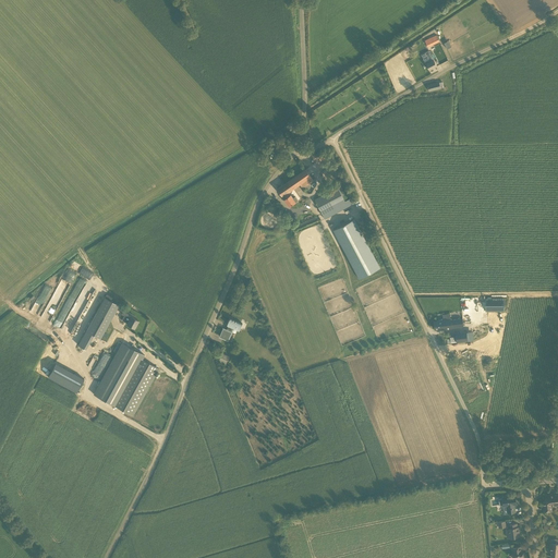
[(428,47),(439,41),(436,35),(425,40),(428,47)]
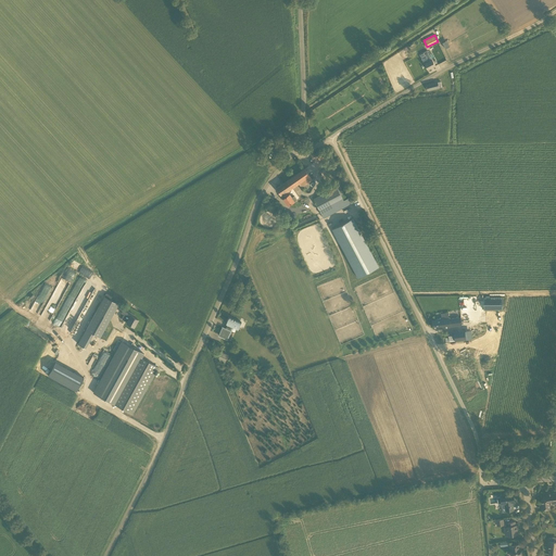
[(446,58),(458,52),(452,39),(441,45),(446,58)]
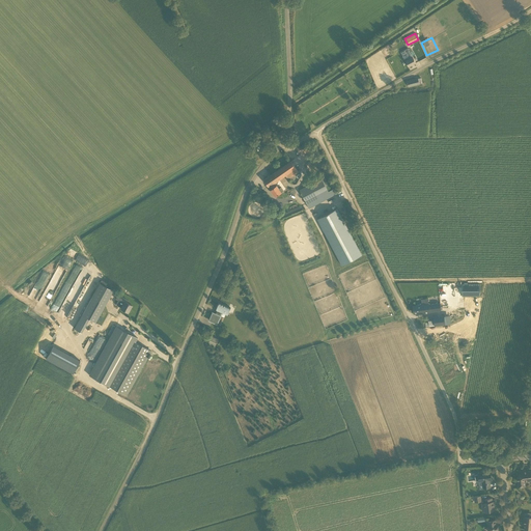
[(408,53),(407,51),(404,52),(401,54),(409,67),(416,63),(413,57),(413,58),(410,52),(408,53)]
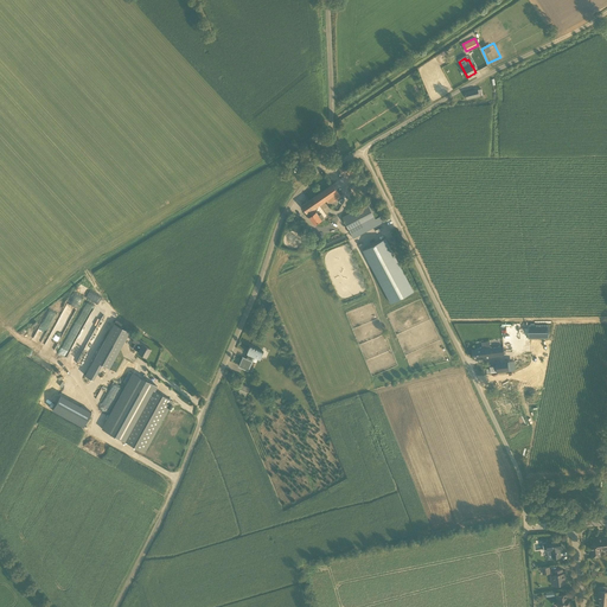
[(465,93),(467,100),(479,96),(477,90),(465,93)]
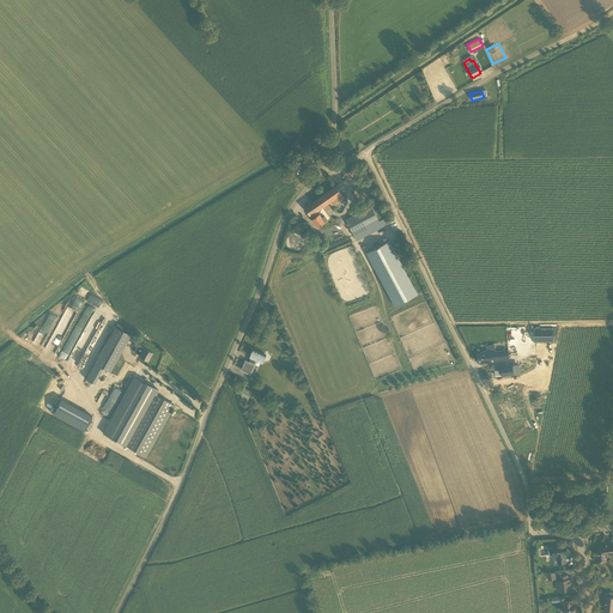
[(337,204),(344,198),(337,186),(304,208),(310,216),(313,214),(314,218),(313,219),(319,228),(325,223),(327,222),(327,220),(325,217),(323,217),(322,218),(320,214),(319,214),(316,212),(329,204),(334,200),(337,204)]
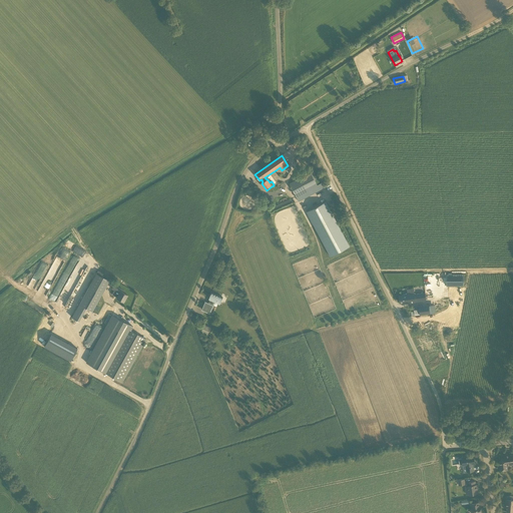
[(296,196),(313,187),(318,185),(312,173),(311,172),(290,183),(296,196)]
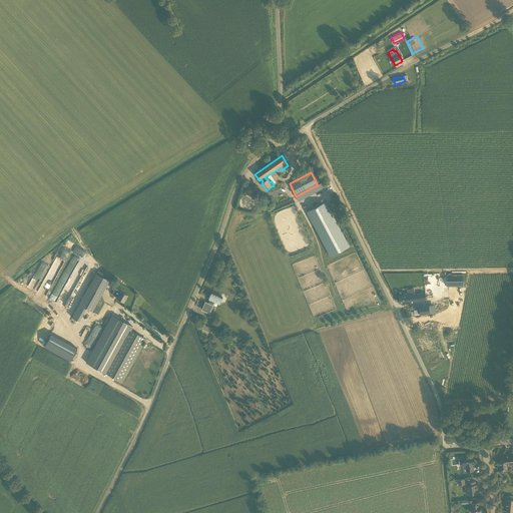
[(330,254),(349,244),(326,201),(307,211),(330,254)]
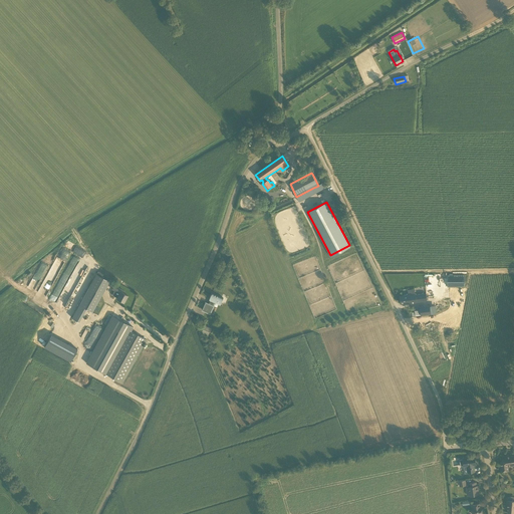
[(48,293),(69,253),(60,249),(40,289),(48,293)]
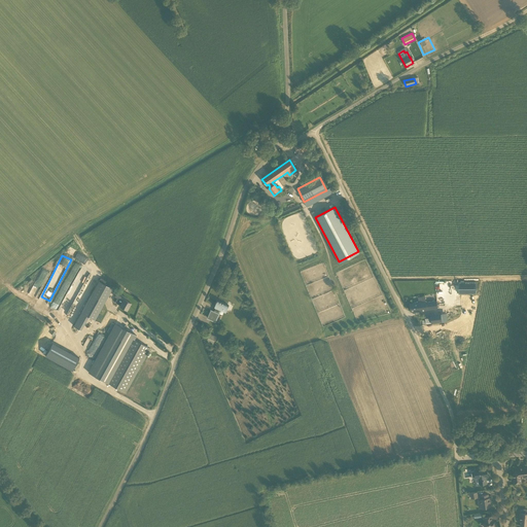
[(62,301),(57,311),(68,316),(89,272),(72,264),(57,297),(62,301)]
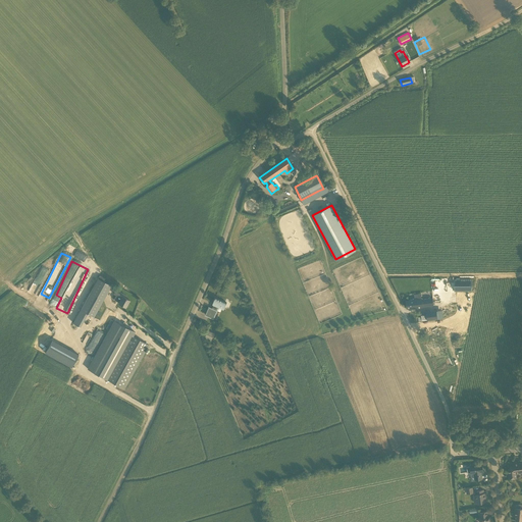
[(35,295),(48,269),(42,266),(29,292),(35,295)]
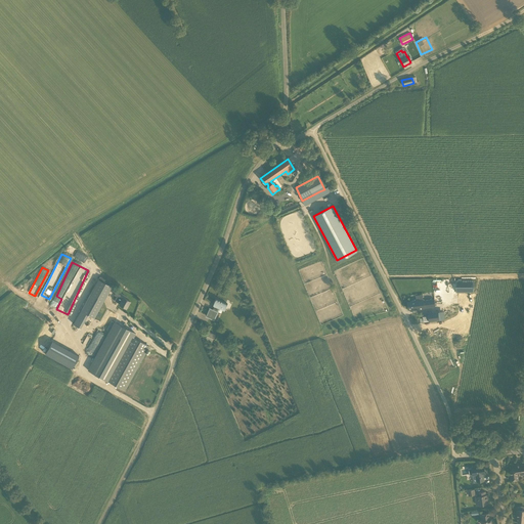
[(455,280),(456,293),(474,292),(474,279),(455,280)]
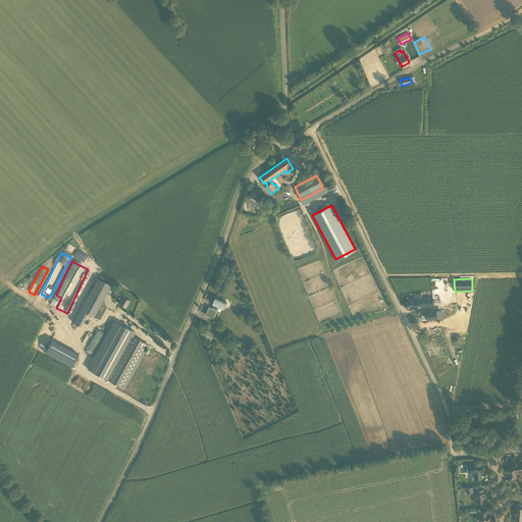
[(92,323),(109,292),(96,284),(80,316),(92,323)]
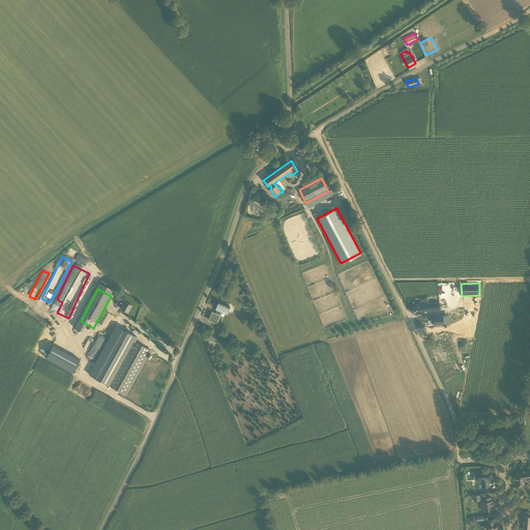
[(128,312),(130,308),(129,308),(131,304),(126,301),(127,299),(118,294),(116,298),(123,302),(120,307),(127,312),(128,312)]
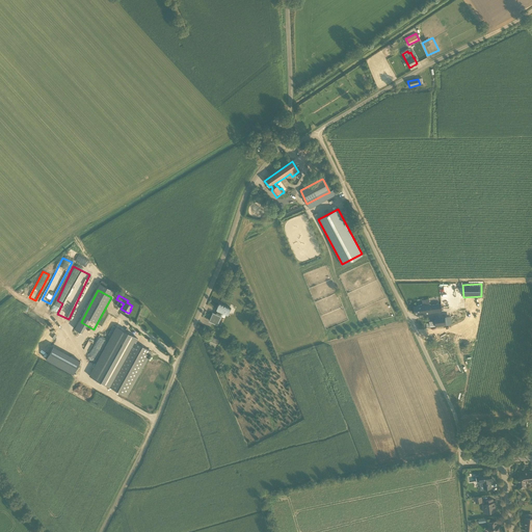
[(461,301),(456,339),(477,341),(482,304),(461,301)]
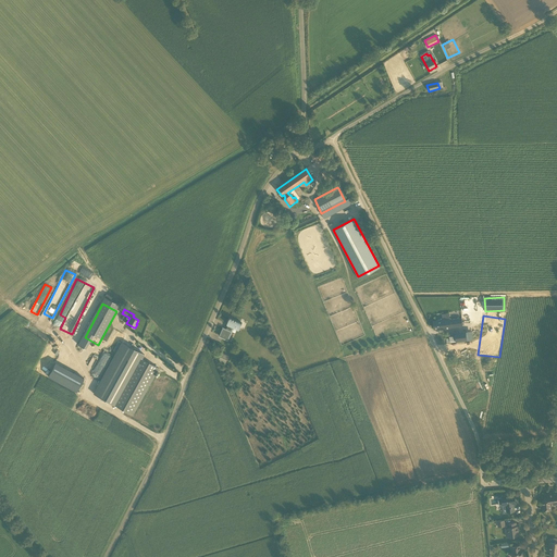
[(239,330),(242,323),(230,318),(226,324),(229,324),(223,337),(227,339),(234,326),(239,330)]
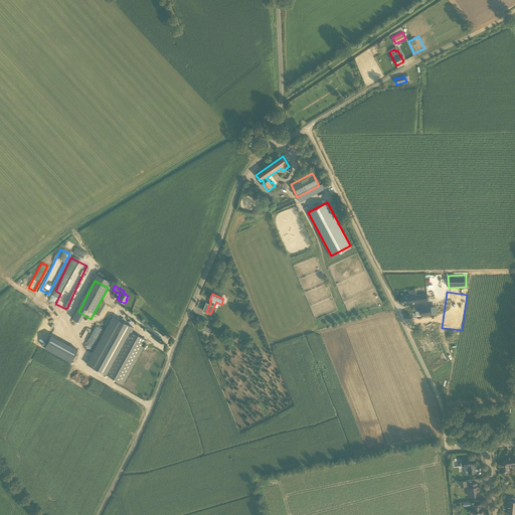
[(400,297),(401,305),(416,303),(416,296),(416,295),(400,297)]
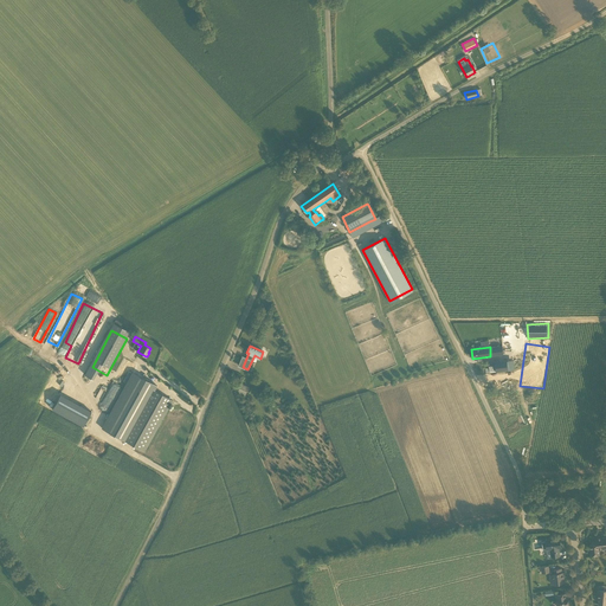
[(127,360),(116,379),(124,384),(135,363),(127,360)]
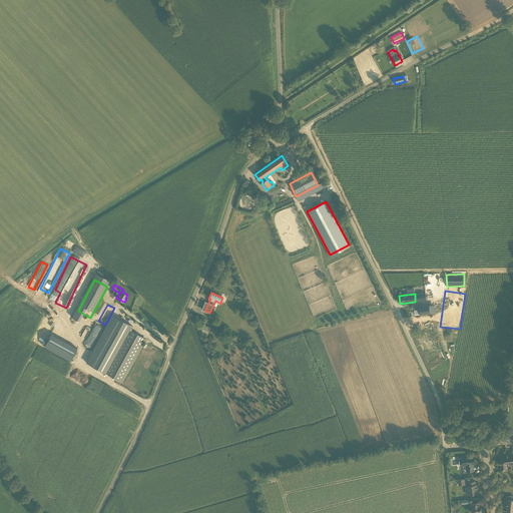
[(431,314),(429,305),(414,308),(414,313),(415,316),(431,314)]
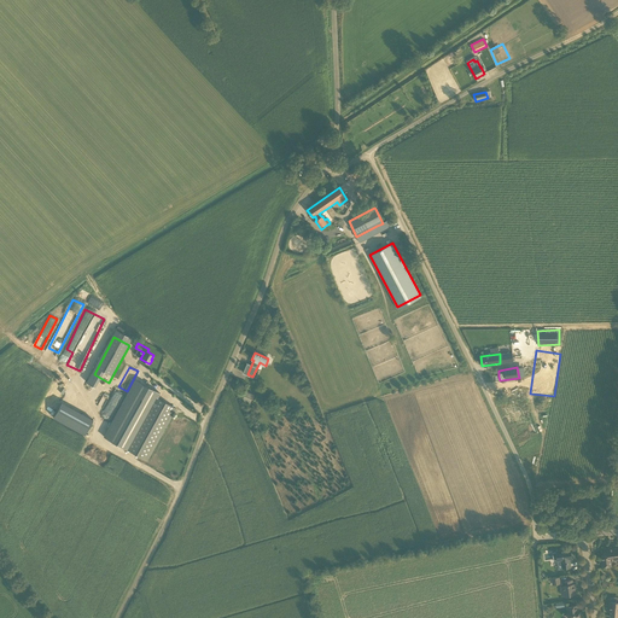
[(104,437),(147,461),(176,408),(157,397),(159,392),(135,379),(104,437)]
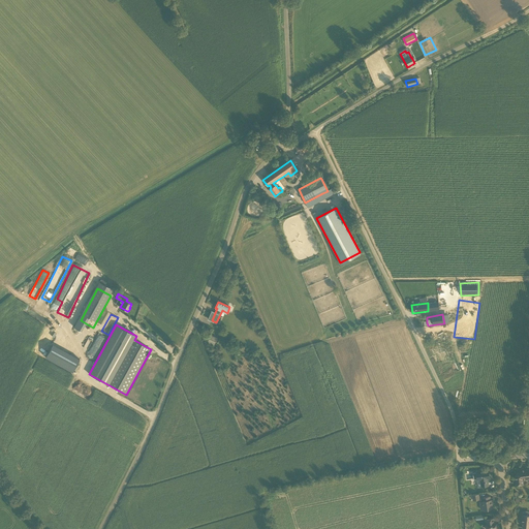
[(97,333),(88,354),(96,358),(105,337),(97,333)]
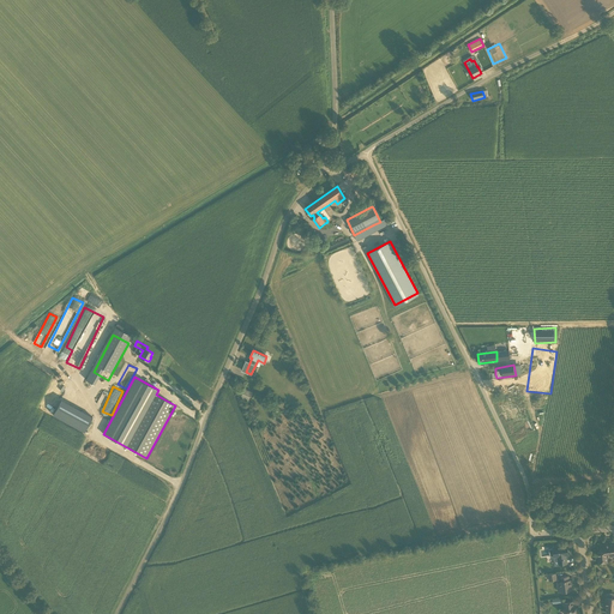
[(613,555),(613,543),(606,546),(606,545),(600,545),(601,551),(597,552),(600,563),(607,563),(607,557),(613,555)]
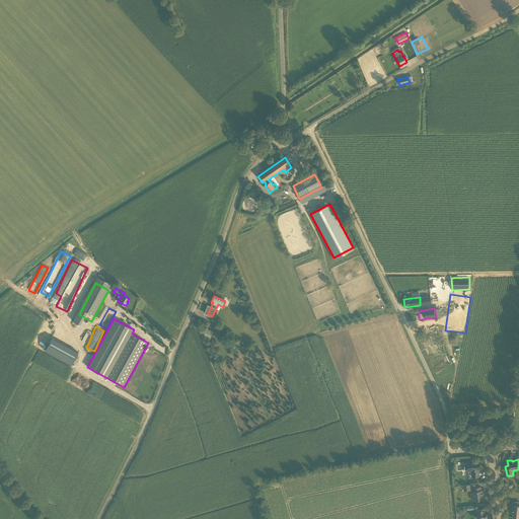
[(472,477),(479,476),(478,469),(480,469),(479,461),(467,462),(467,464),(464,464),(465,470),(468,469),(468,470),(471,470),(472,477)]
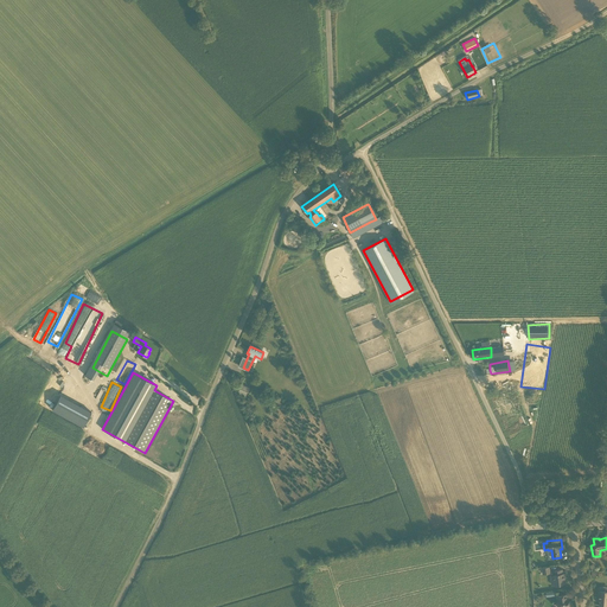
[(554,570),(554,572),(555,585),(566,583),(564,575),(566,575),(566,573),(563,574),(562,569),(554,570)]
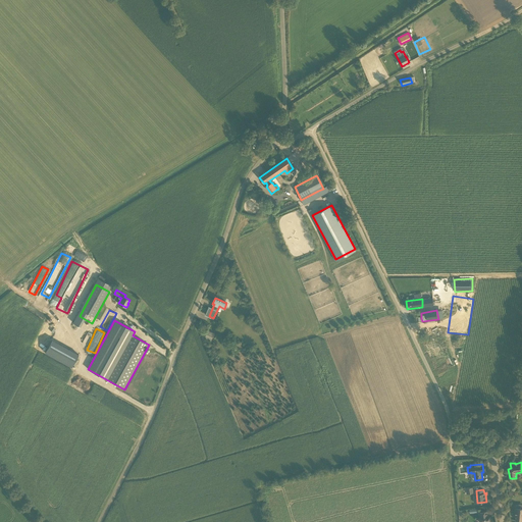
[(487,515),(487,512),(479,513),(480,516),(480,521),(489,521),(489,515),(487,515)]
